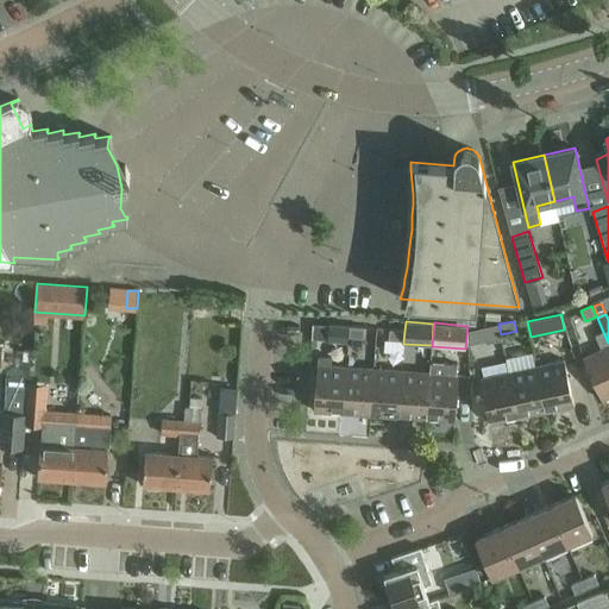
[(470,331),(472,344),(485,341),(485,343),(502,340),(501,334),(498,324),(470,331)]
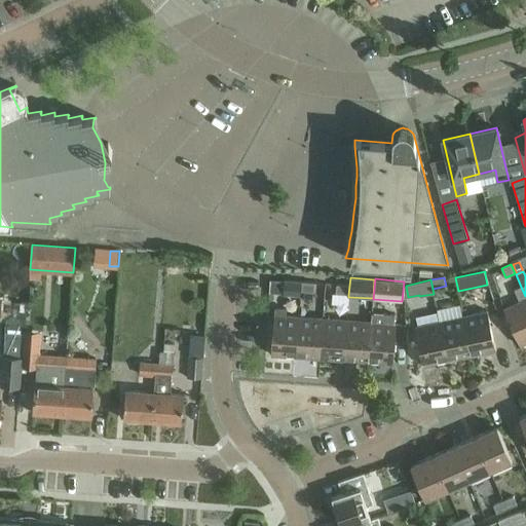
[(285,280),(284,294),(300,296),(301,291),(301,283),(285,280)]
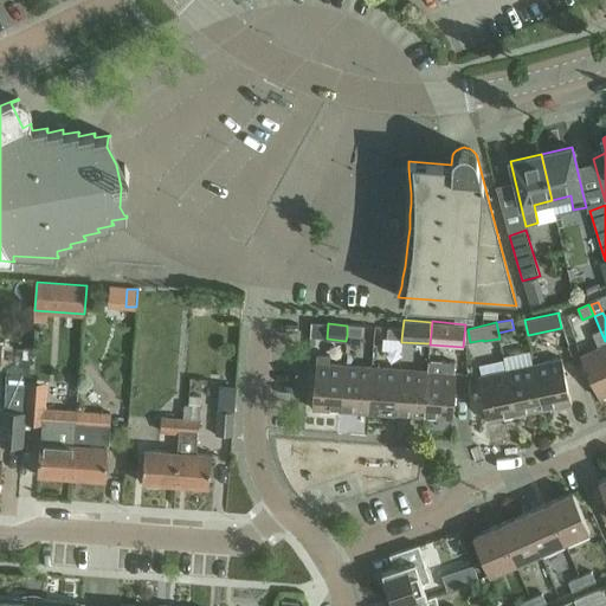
[(347,326),(347,335),(361,336),(362,326),(347,326)]
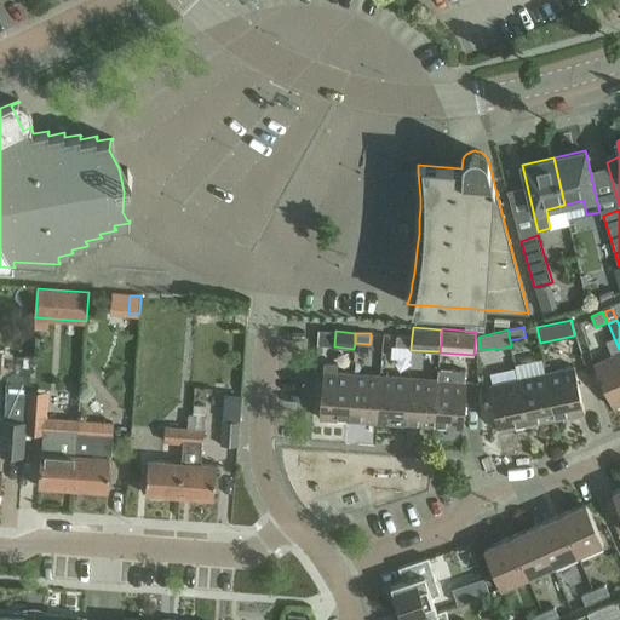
[(411,348),(412,337),(396,336),(396,346),(411,348)]
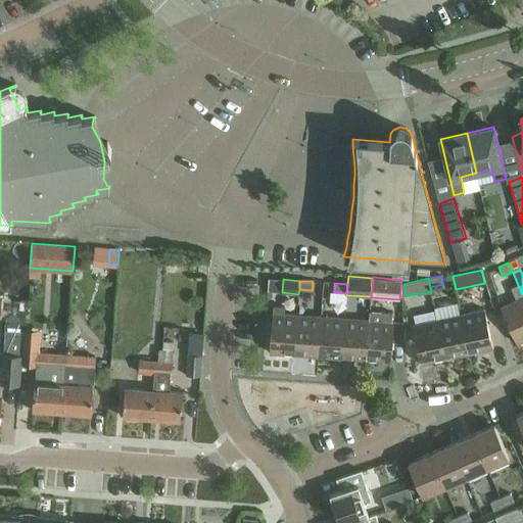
[(517,343),(522,340),(522,294),(518,285),(511,288),(517,300),(501,307),(517,343)]
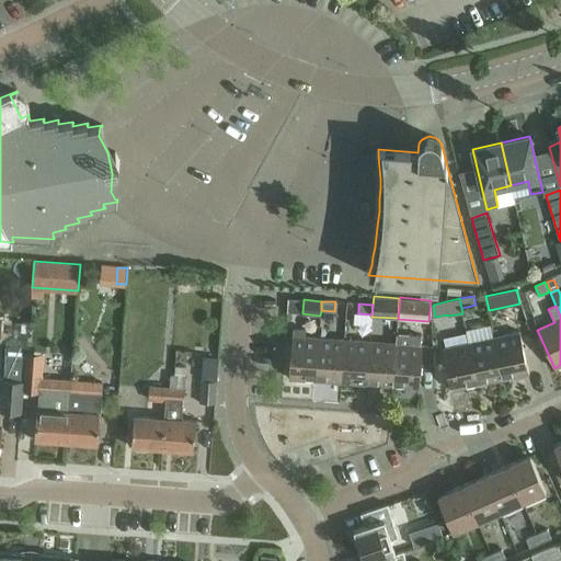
[(293,328),(293,336),(289,378),(316,380),(319,338),(305,336),(306,329),(293,328)]
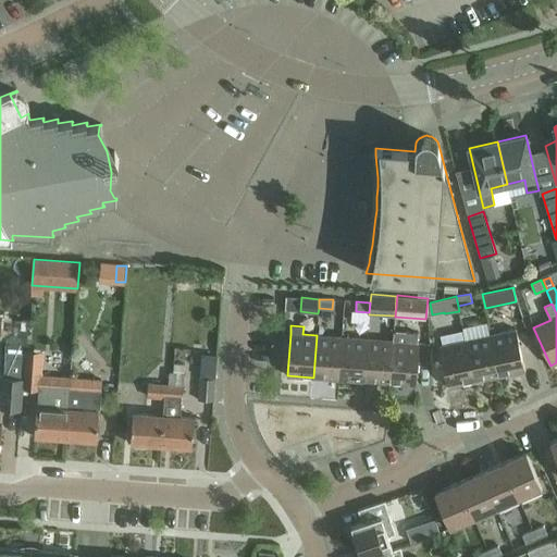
[(517,330),(491,335),(499,376),(525,371),(517,330)]
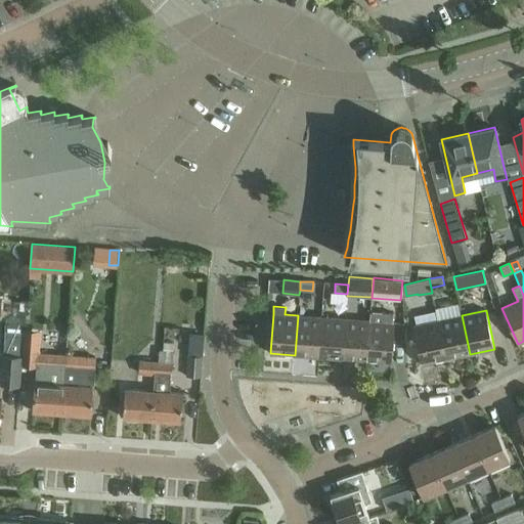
[(370,311),(369,320),(367,360),(392,362),(395,322),(392,322),(393,313),(370,311)]
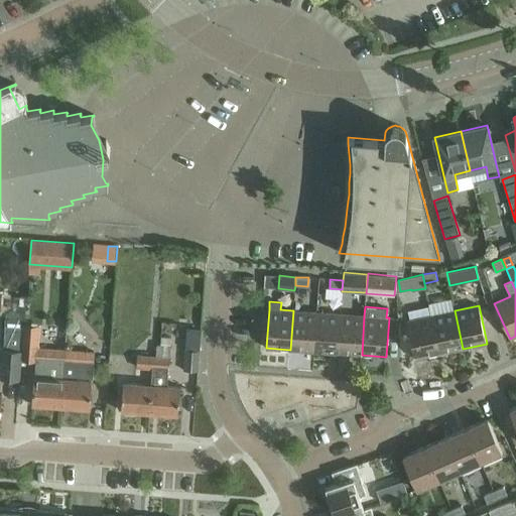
[(316,312),(293,310),(290,350),(313,352),(316,312)]
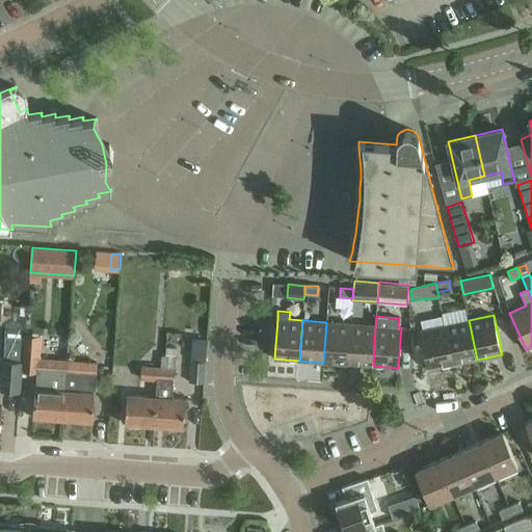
[(469,320),(445,325),(453,365),(477,360),(469,320)]
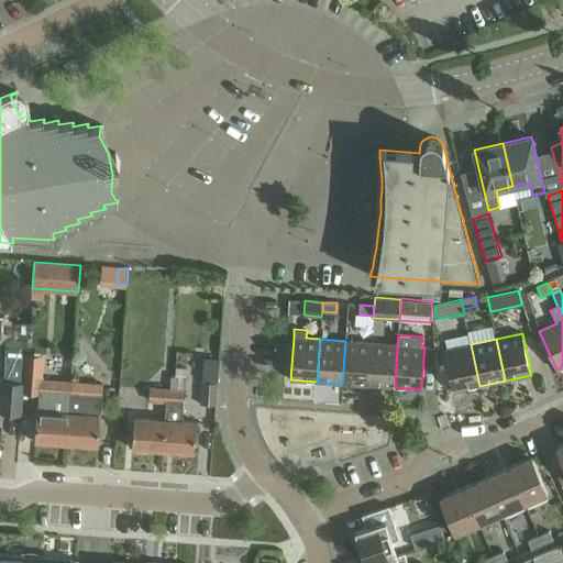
[(345,341),(342,384),(368,386),(372,343),(345,341)]
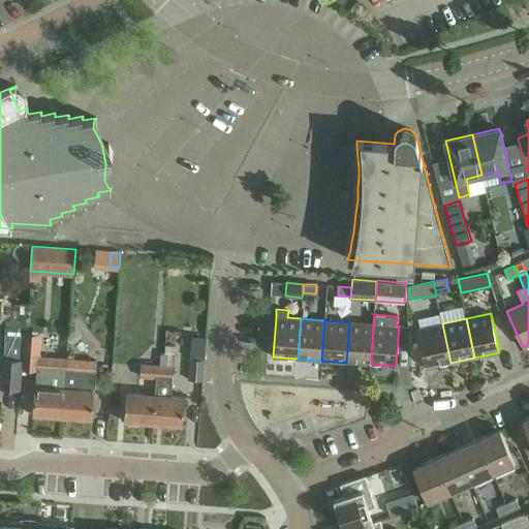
[(373,323),(349,322),(346,363),(371,364),(373,323)]
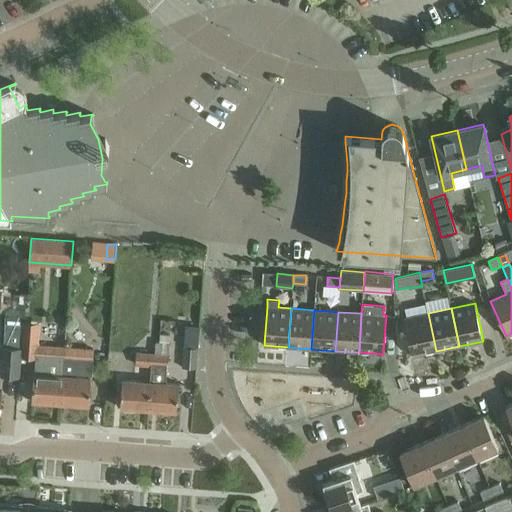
[(436,351),(428,313),(404,318),(412,356),(436,351)]
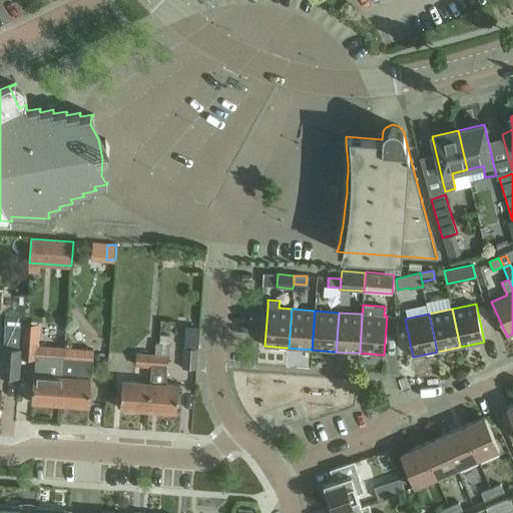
[(2,347),(0,371),(0,376),(20,378),(22,349),(23,326),(4,326),(4,347),(2,347)]
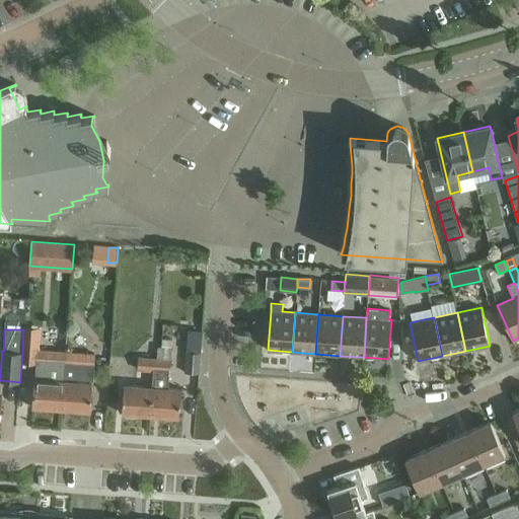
[(154,359),(153,370),(170,371),(172,347),(158,346),(157,359),(154,359)]
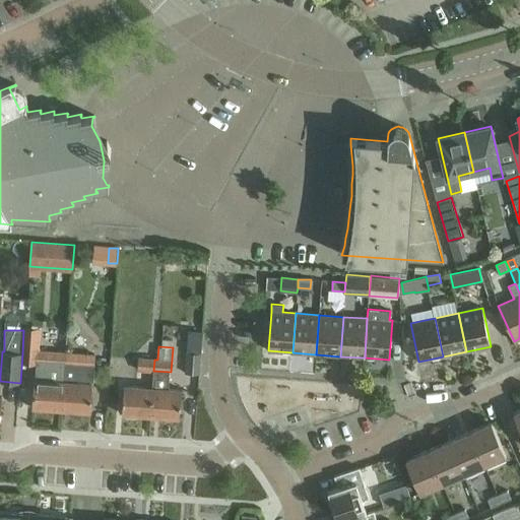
[(50,363),(66,364),(66,352),(38,350),(37,362),(50,363)]
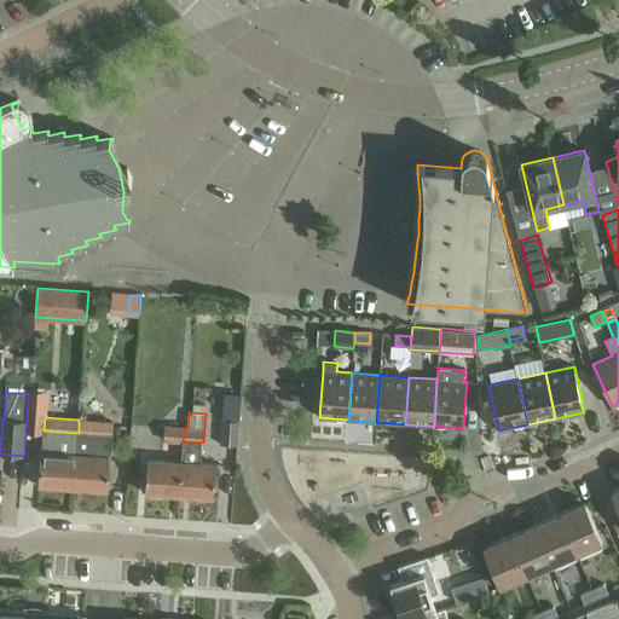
[(79,420),(79,433),(97,434),(98,421),(79,420)]
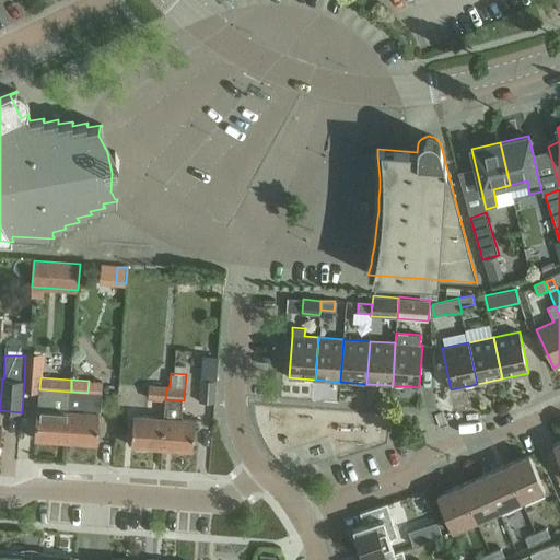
[(199,403),(213,404),(216,381),(201,380),(199,403)]
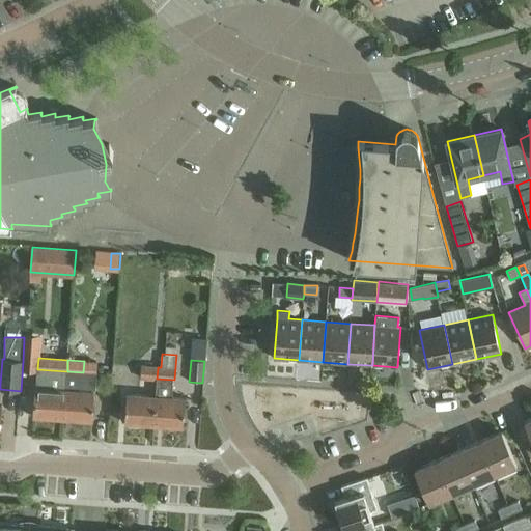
[(157,379),(158,367),(140,365),(139,378),(157,379)]
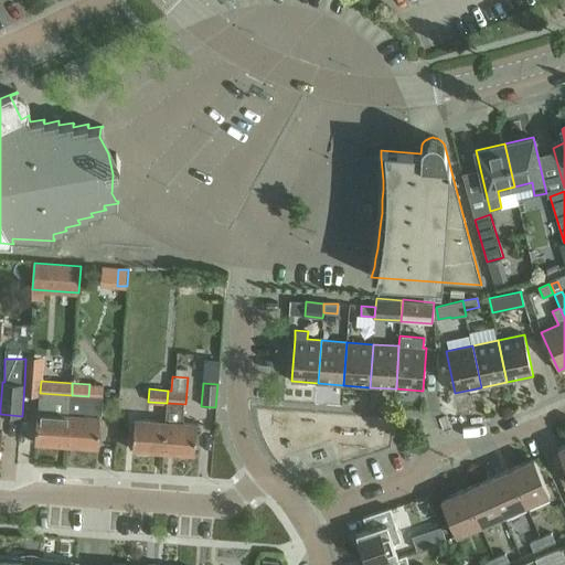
[(54,394),(40,393),(36,444),(67,446),(72,395),(54,394)]
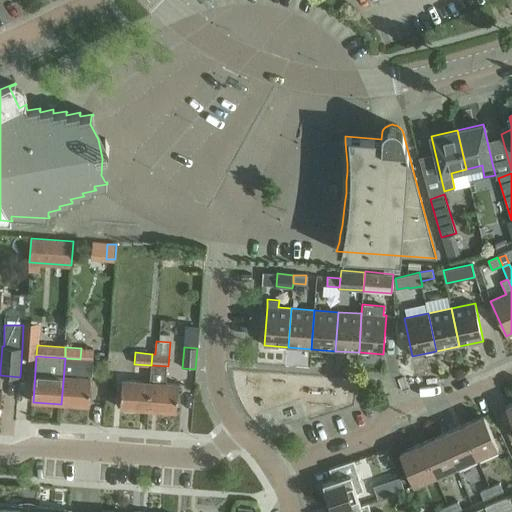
[(65,358),(61,404),(89,406),(91,378),(79,377),(80,359),(65,358)]
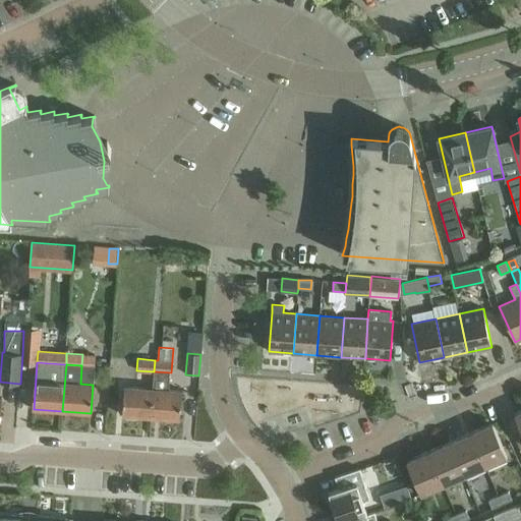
[(154,371),(153,389),(151,417),(179,419),(181,391),(170,390),(171,372),(154,371)]
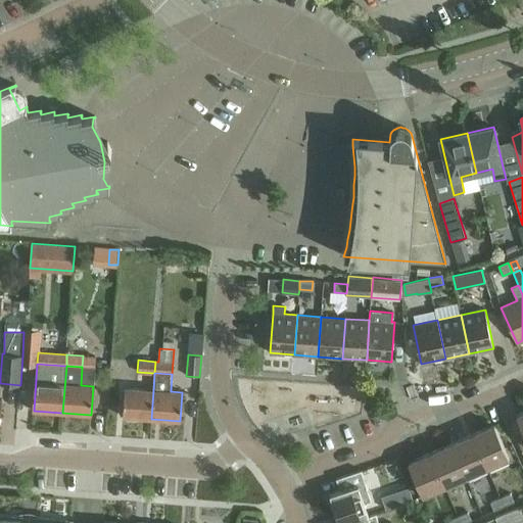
[(151,419),(153,390),(125,388),(123,417),(151,419)]
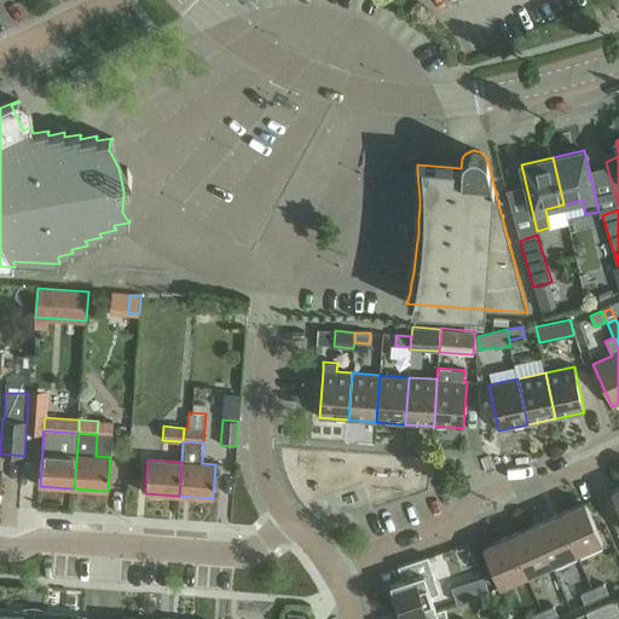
[(585,504),(559,515),(576,554),(602,543),(585,504)]
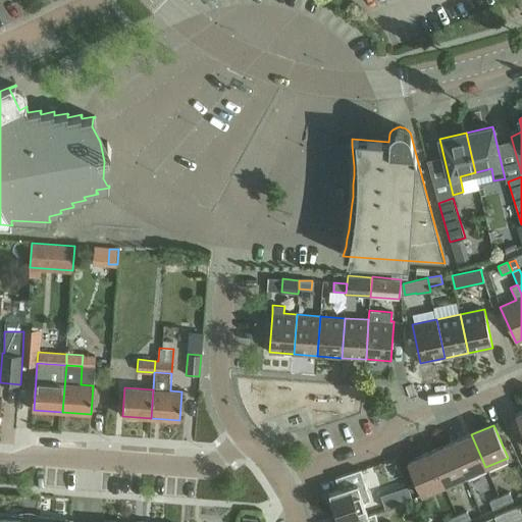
[(471,434),(450,444),(465,477),(485,467),(471,434)]
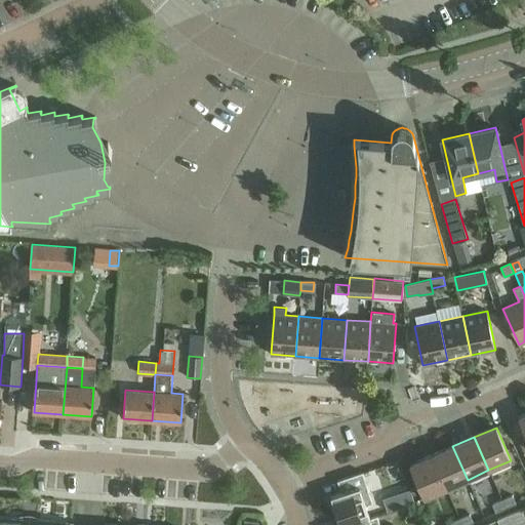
[(468,480),(452,446),(432,456),(446,489),(468,480)]
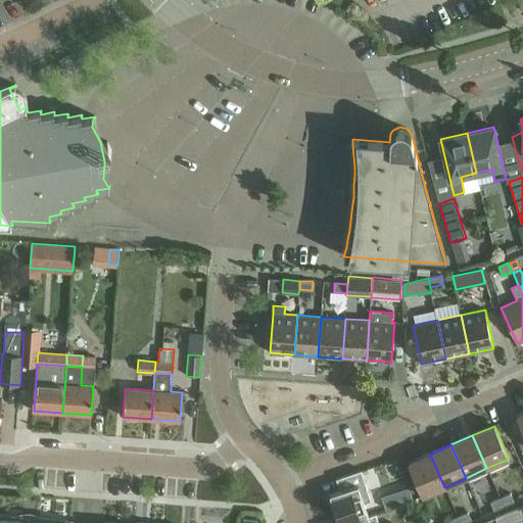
[(444,487),(430,455),(408,464),(422,496),(444,487)]
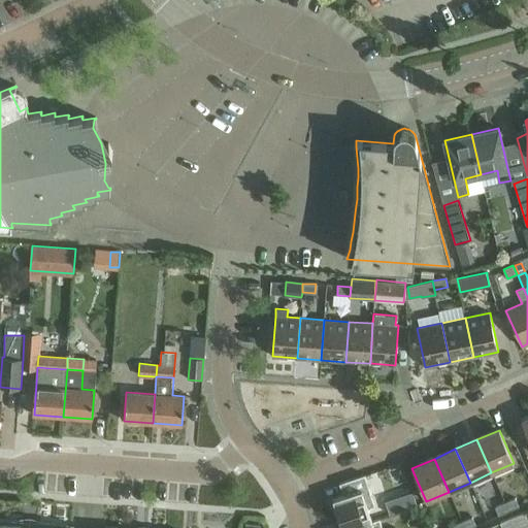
[(341,527),(354,527),(372,522),(368,508),(374,506),(364,475),(339,484),(343,496),(333,499),(341,527)]
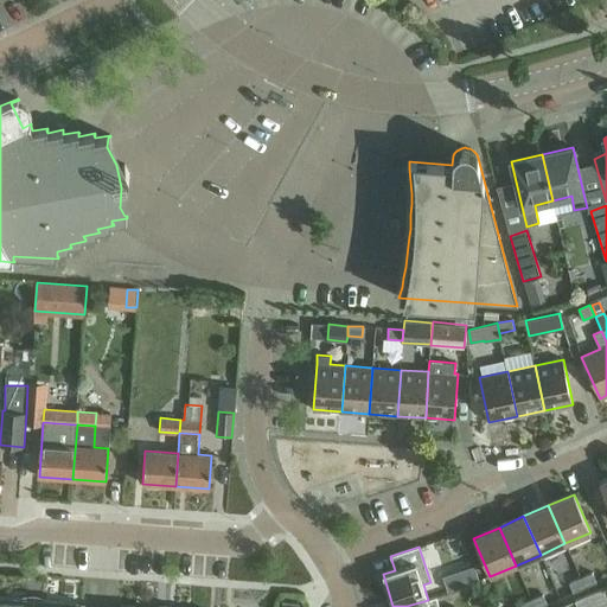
[(465,586),(479,581),(474,568),(461,573),(465,586)]
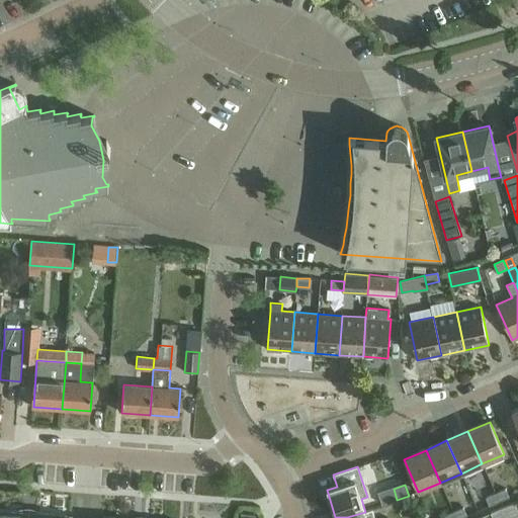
[(496,493),(499,501),(509,497),(505,489),(496,493)]
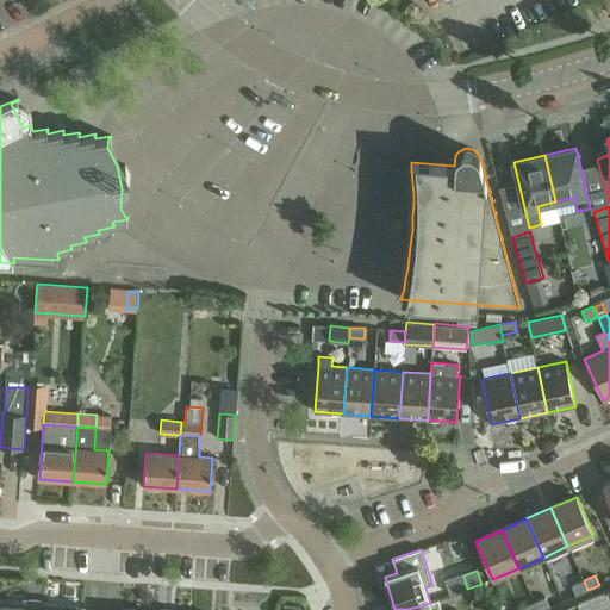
[(587,590),(584,580),(572,586),(577,596),(587,590)]
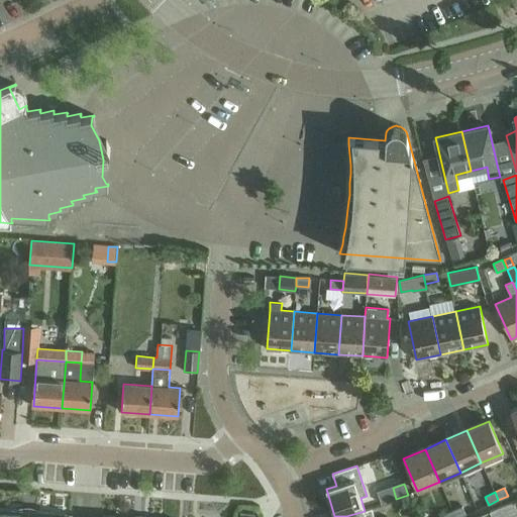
[(502,507),(506,516),(516,516),(516,510),(513,502),(502,507)]
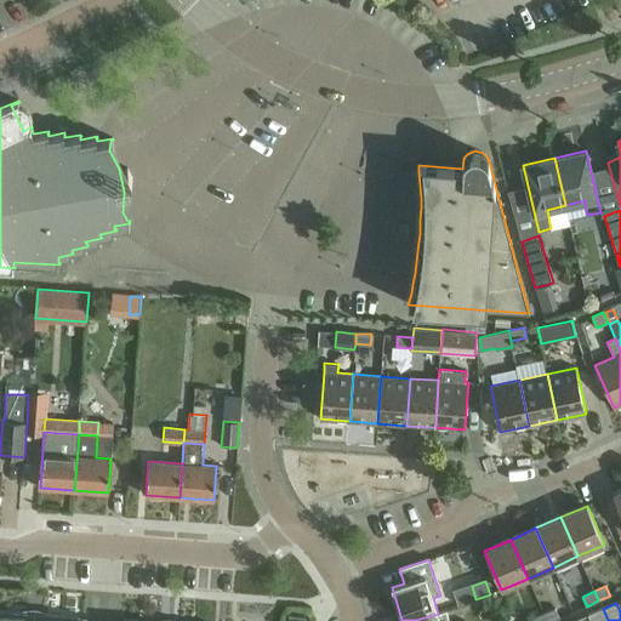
[(556,608),(543,614),(546,620),(552,620),(559,617),(556,608)]
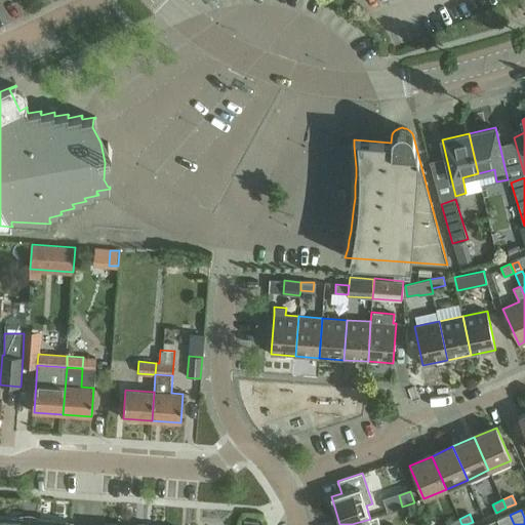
[(514,524),(510,515),(497,520),(499,524),(514,524)]
